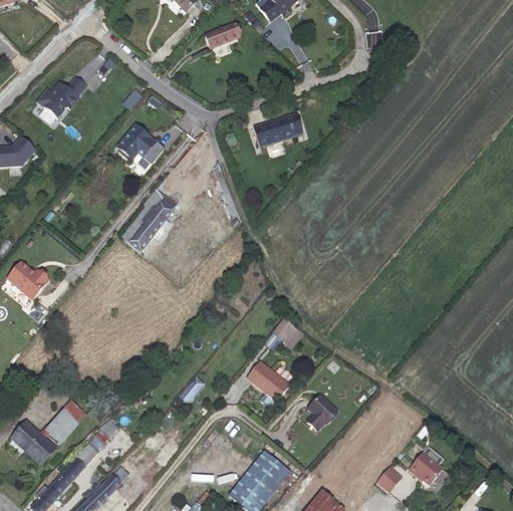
[(197,1),(196,0),(176,0),(187,11),(197,1)]
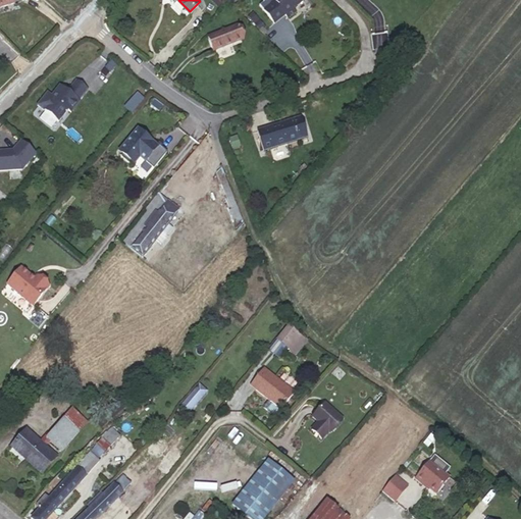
[(276,0),(266,9),(276,21),(288,12),(291,15),(298,8),(295,5),(301,0),(276,0)]
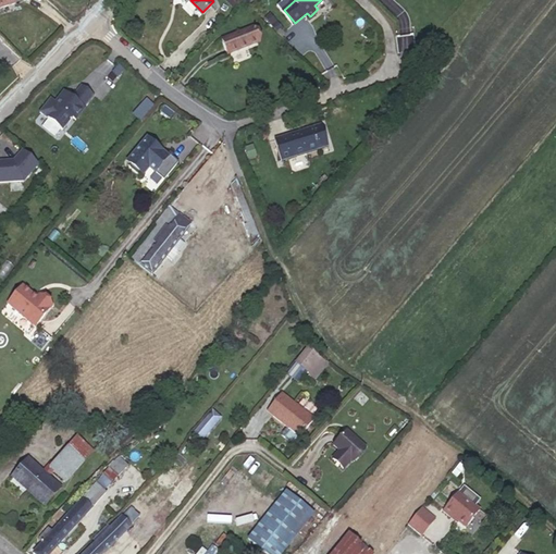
[(280,21),(275,25),(282,32),(286,28),(280,21)]
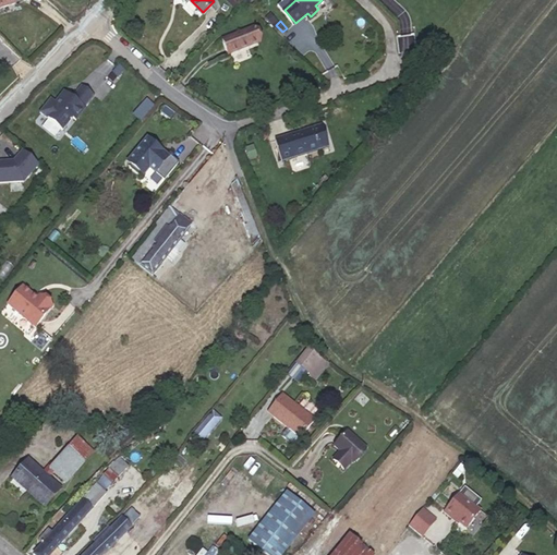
[(255,25),(223,38),(229,51),(261,39),(255,25)]
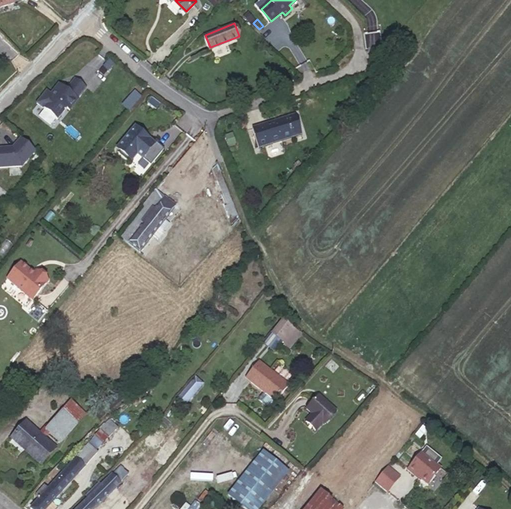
[(87,86),(76,77),(67,88),(63,85),(55,94),(52,92),(47,88),(37,101),(58,117),(67,106),(70,108),(78,97),(87,86)]
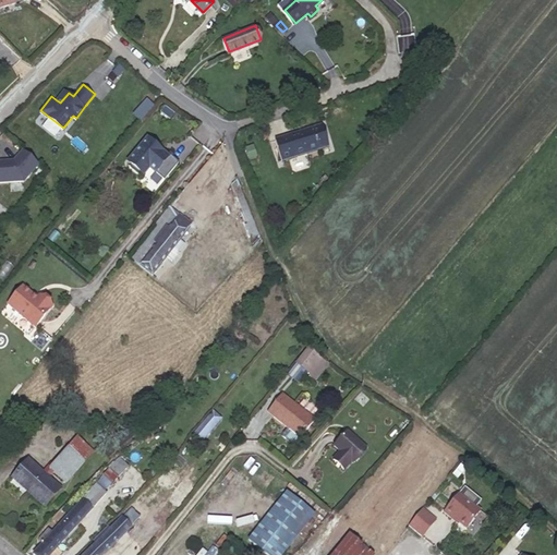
[(69,93),(65,89),(57,100),(60,103),(69,93)]
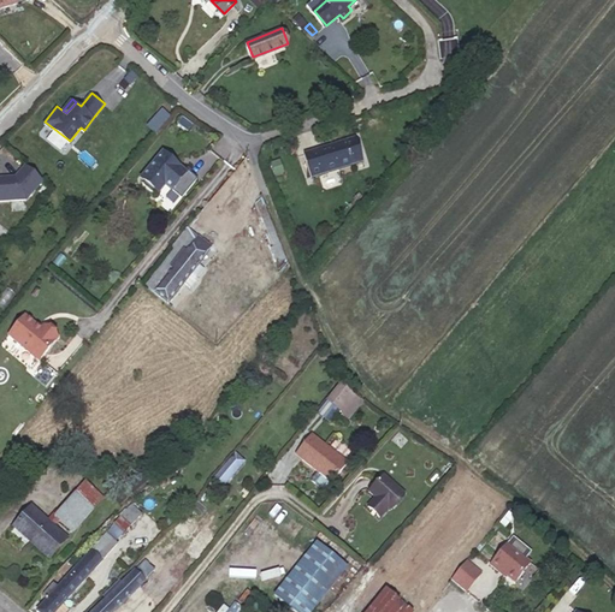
[(88,138),(81,132),(72,144),(78,150),(88,138)]
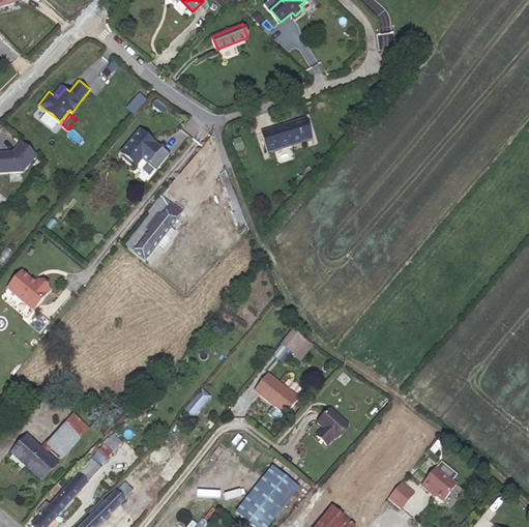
[(302,133),(311,129),(306,116),(262,130),(268,150),(304,139),(302,133)]
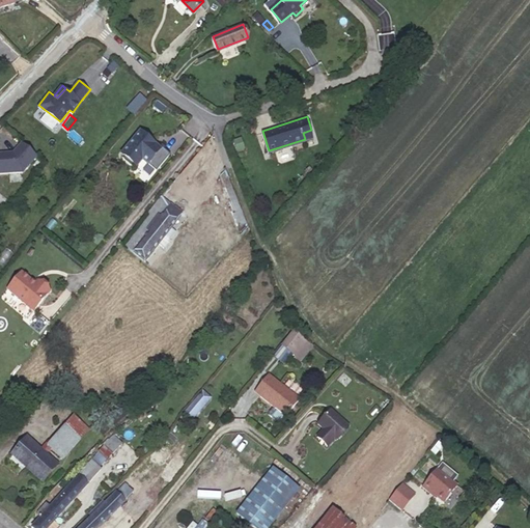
[(87,122),(84,119),(72,135),(76,138),(87,122)]
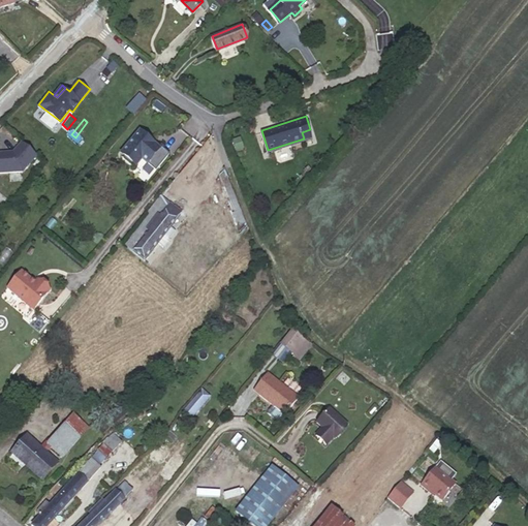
[(140,129),(122,151),(125,153),(123,155),(131,162),(133,160),(136,163),(143,156),(156,167),(171,151),(157,141),(156,142),(140,129)]
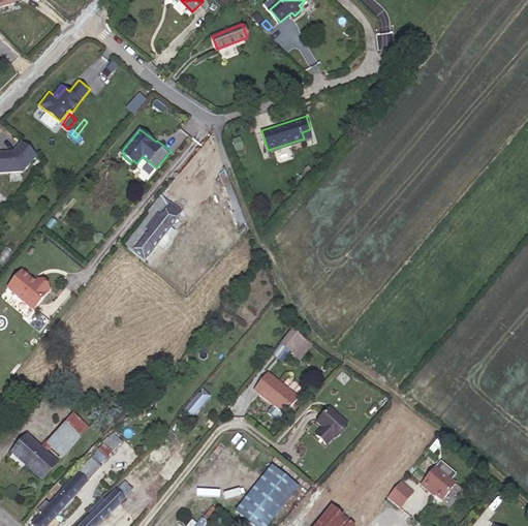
[(312,136),(310,129),(302,132),(304,138),(312,136)]
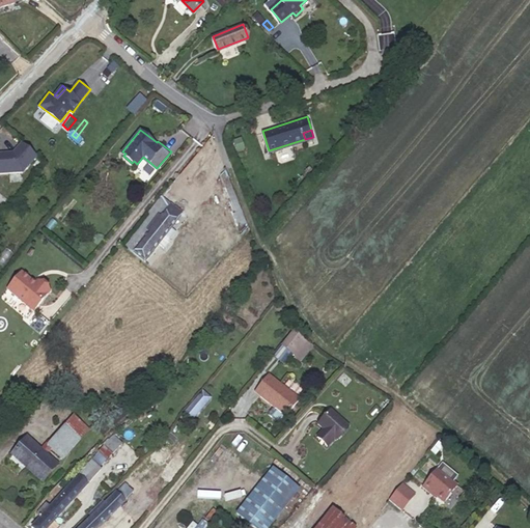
[(38,155),(23,140),(12,153),(8,153),(8,151),(0,151),(0,171),(24,171),(38,155)]
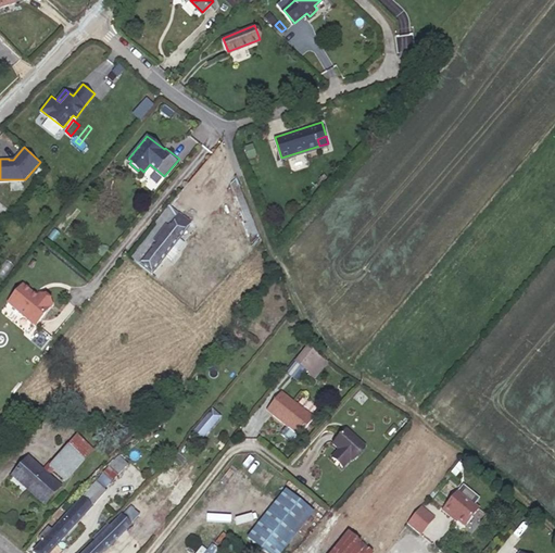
[(216,160),(211,155),(204,163),(210,168),(216,160)]
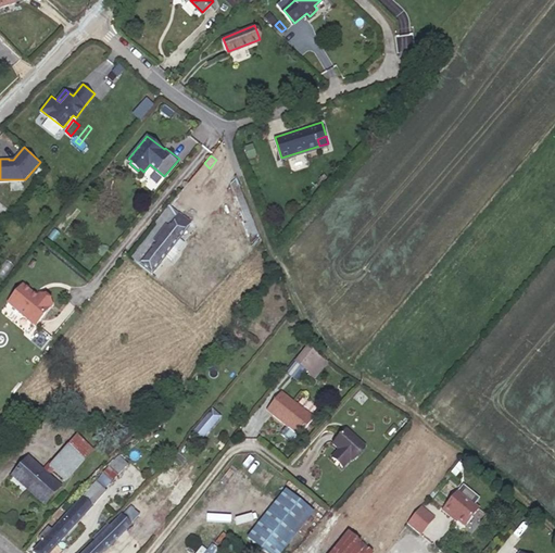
[(27,192),(20,187),(7,204),(14,210),(27,192)]
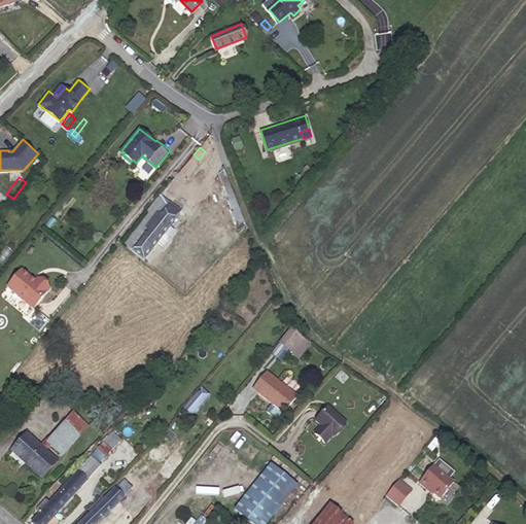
[(126,243),(144,257),(158,239),(164,243),(169,237),(169,234),(173,228),(169,223),(181,208),(161,194),(148,210),(150,212),(126,243)]
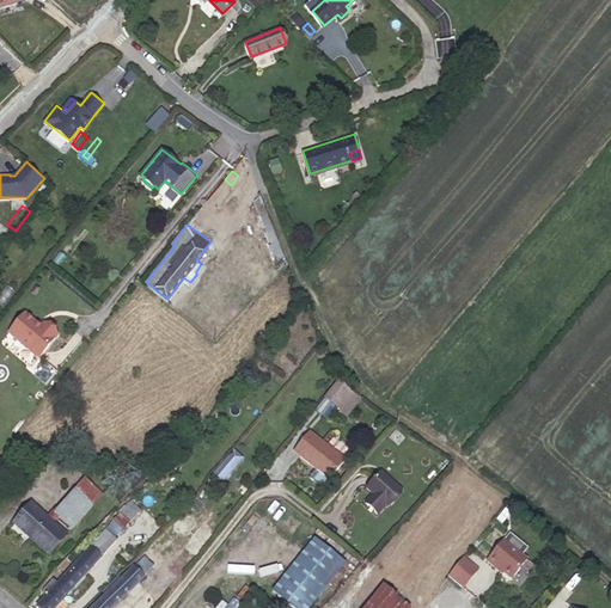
[(42,326),(25,313),(10,333),(41,357),(59,335),(44,323),(42,326)]
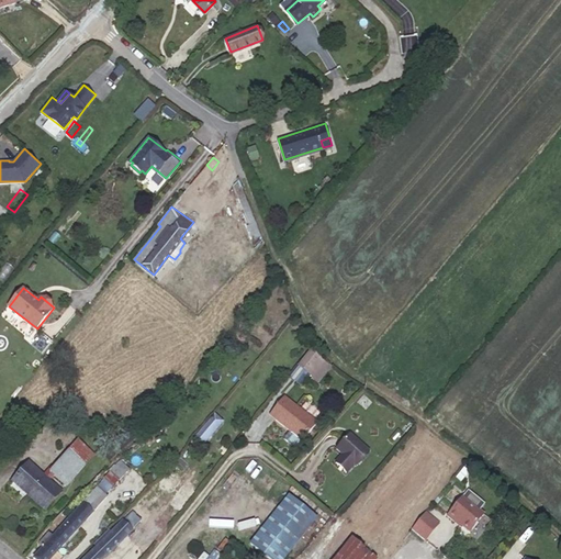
[(314,376),(327,360),(312,348),(299,364),(314,376)]
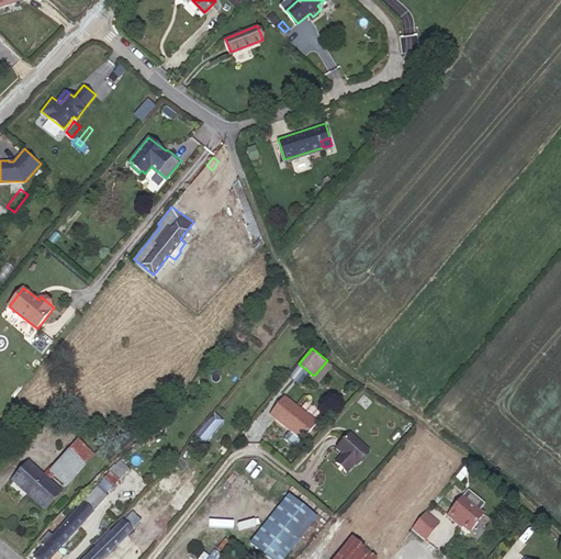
[(332,365),(327,360),(314,376),(320,380),(332,365)]
